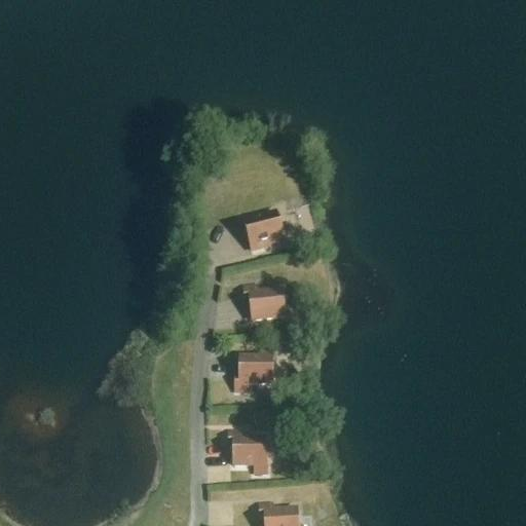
[(252,254),(285,246),(276,216),(243,224),(252,254)]
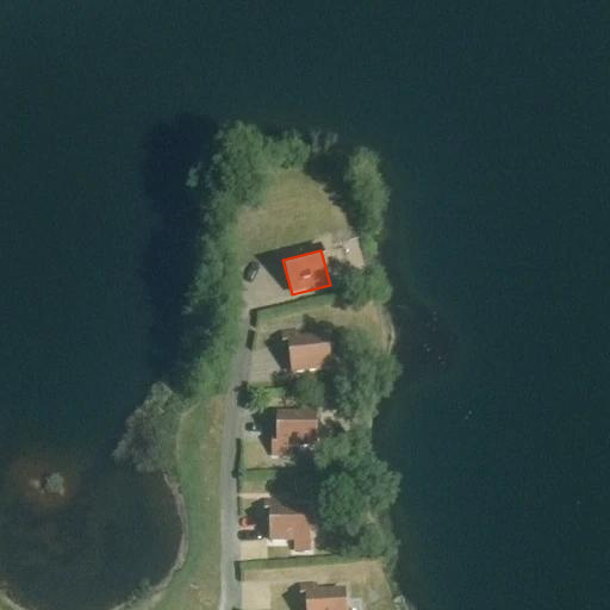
[(293,375),(330,372),(327,341),(299,343),(298,336),(284,337),(285,349),(291,349),(293,375)]
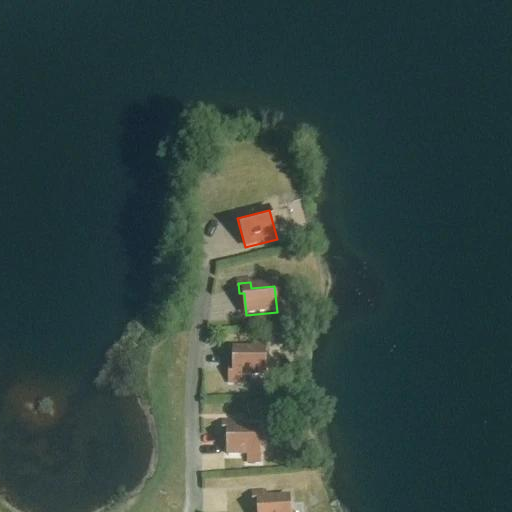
[(265,377),(265,344),(254,344),(254,351),(234,351),(234,374),(229,373),(229,384),(242,384),(242,377),(265,377)]
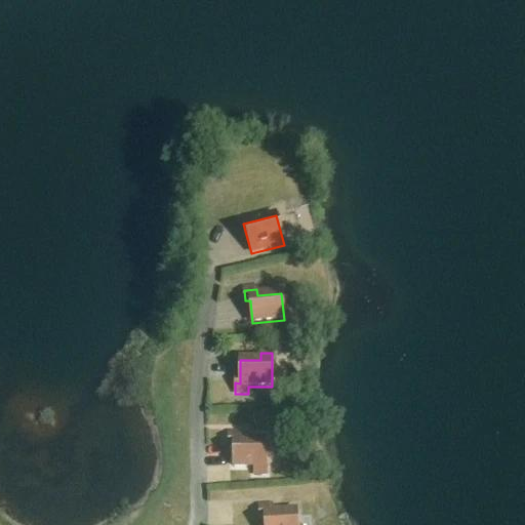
[(254,475),(266,475),(266,441),(242,441),(242,435),(229,435),(229,445),(234,445),(234,469),(254,468),(254,475)]
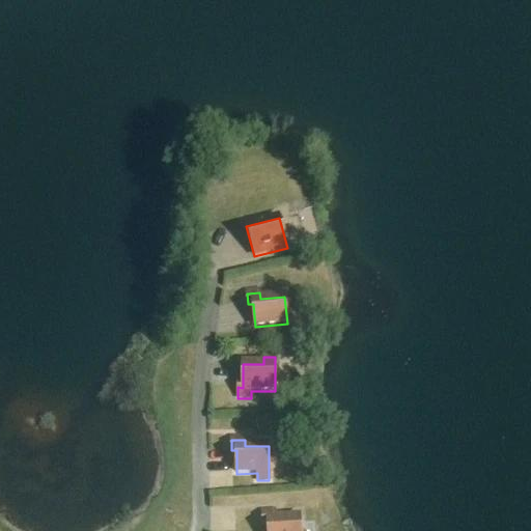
[(300,530),(300,518),(276,520),(275,512),(262,513),(263,524),(268,524),(268,530),(300,530)]
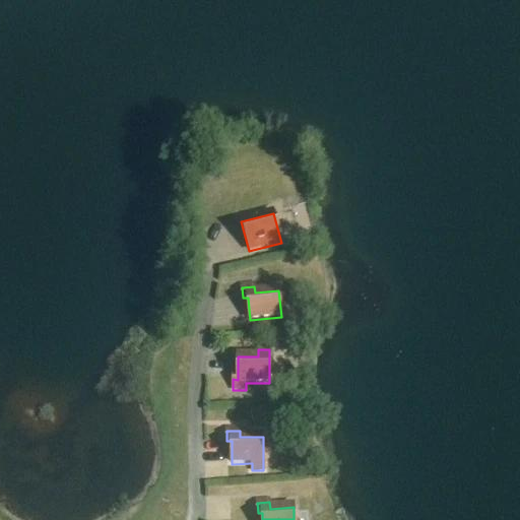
All buildings are outlined.
